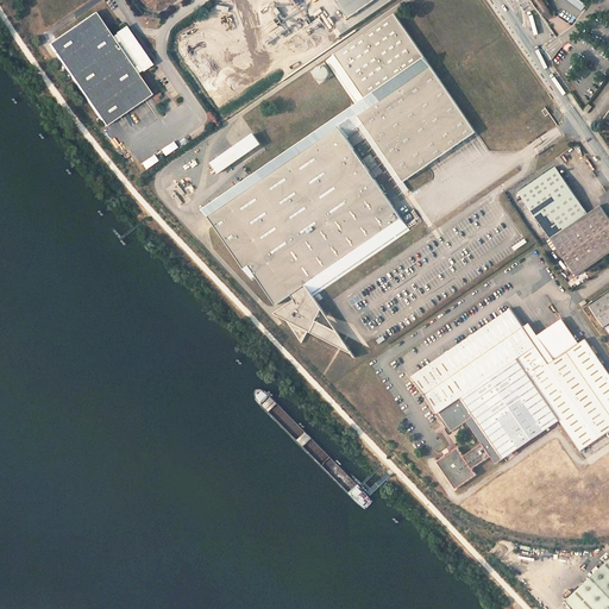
[(297,0),(278,0),(278,5),(274,10),(278,16),(276,18),(276,22),(280,25),(280,33),(282,36),(286,36),(299,23),(297,22),(297,17),(290,10),(284,4),(290,4),(293,1),(299,1),(297,0)]
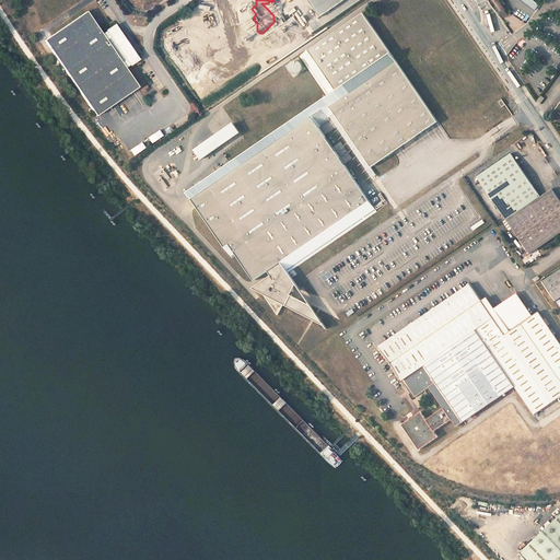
[(308,0),(308,1),(319,19),(346,0),(308,0)]
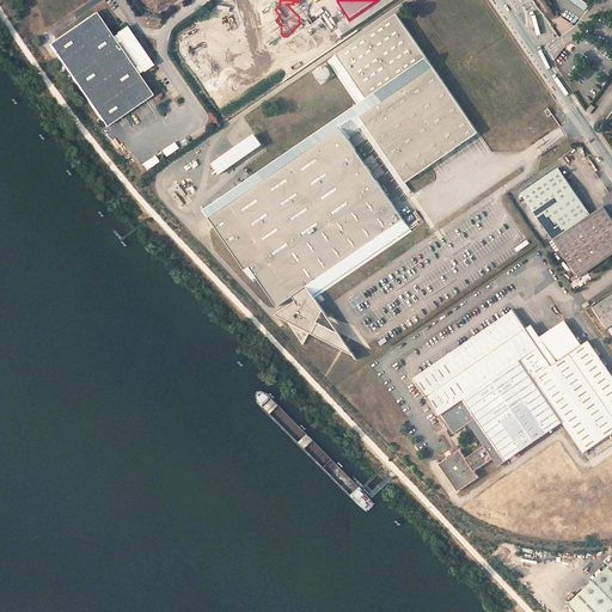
[(532,0),(540,11),(550,5),(548,0),(532,0)]
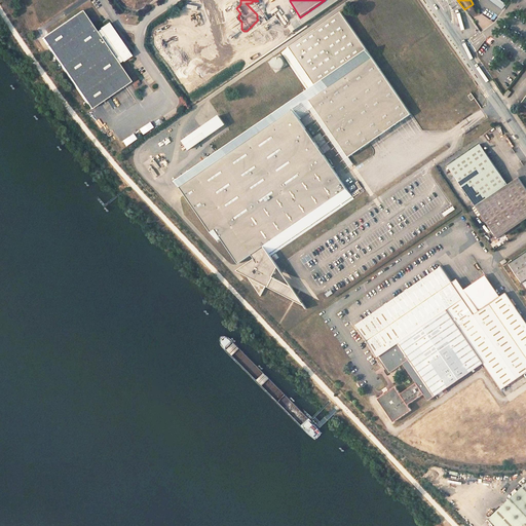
[(490,0),(503,9),(508,3),(502,0),(490,0)]
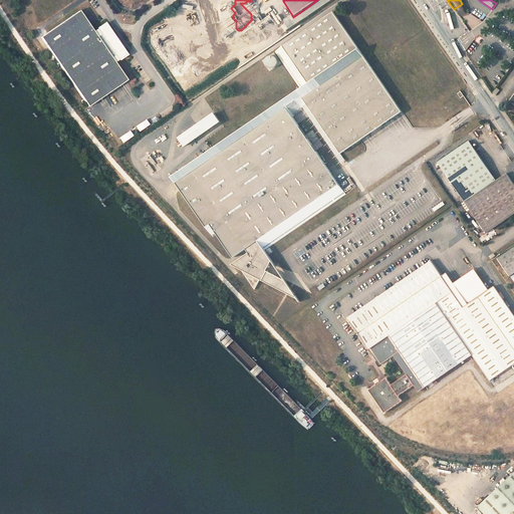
[(475,15),(481,18),(484,13),(478,10),(475,15)]
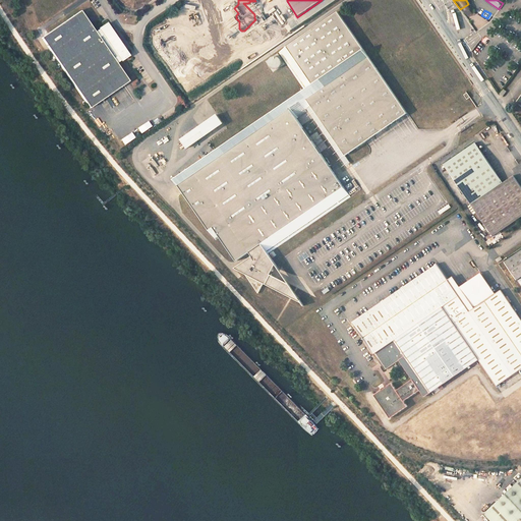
[(42,40),(90,109),(130,80),(119,64),(130,57),(107,23),(96,31),(81,11),(42,40)]
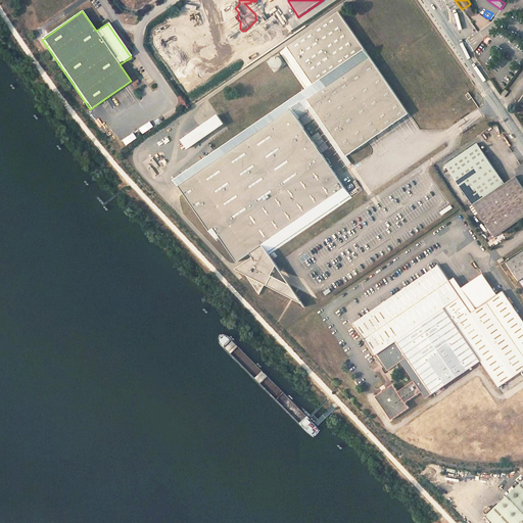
[(270,253),(353,198),(299,120),(310,112),(306,109),(312,105),(347,157),(409,115),(338,13),(280,53),(305,91),(175,182),(216,241),(220,239),(237,264),(250,254),(253,259),(240,268),(258,296),(265,285),(267,286),(272,276),(277,265),(270,253)]
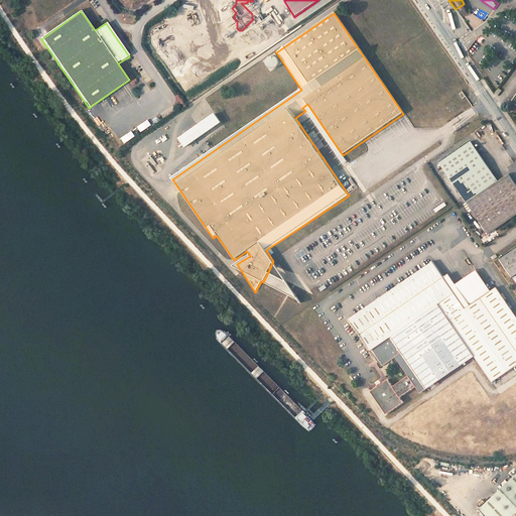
[(266,57),(265,59),(264,61),(264,63),(264,66),(265,68),(267,69),(269,69),(271,69),(273,68),(275,67),(276,65),(276,62),(275,60),(274,58),(273,57),(270,56),(268,56),(266,57)]
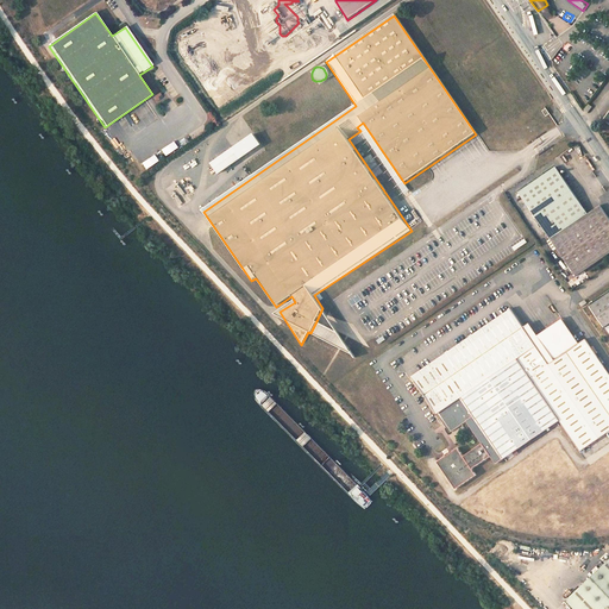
[(360,131),(403,195),(409,190),(405,183),(363,123),(357,127),(360,131)]
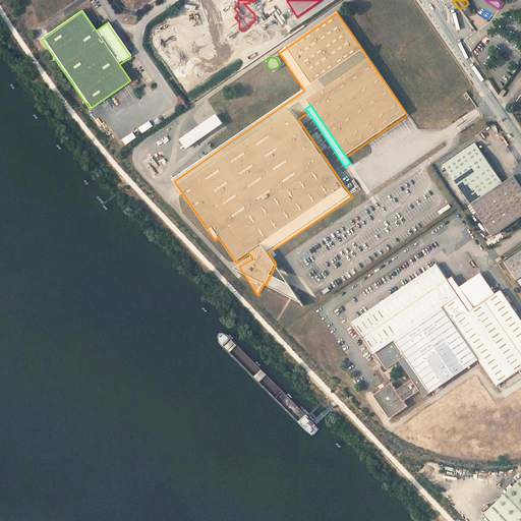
[(219,114),(182,139),(187,148),(225,122),(219,114)]
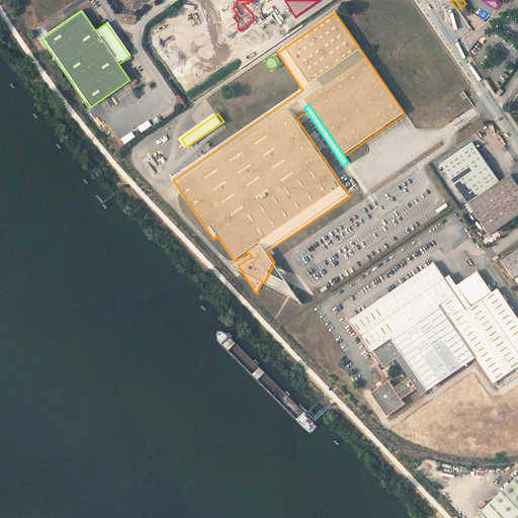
[(141,133),(152,125),(148,119),(137,126),(141,133)]
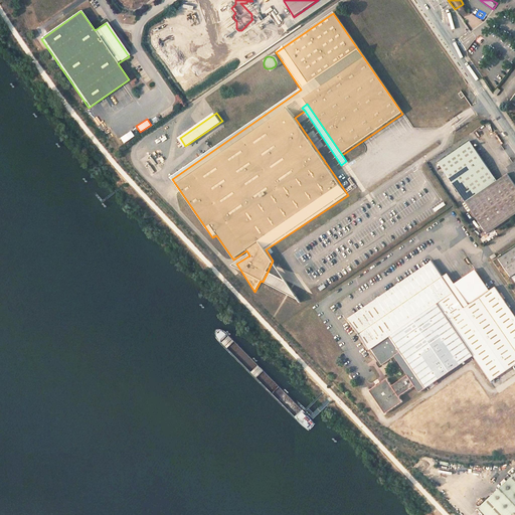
[(124,143),(135,136),(131,130),(120,138),(124,143)]
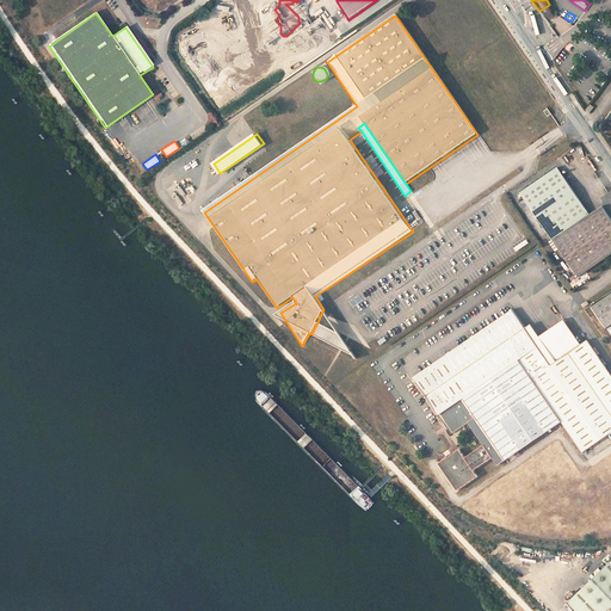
[(520,192),(576,277),(610,254),(610,220),(602,207),(590,214),(559,167),(520,192)]
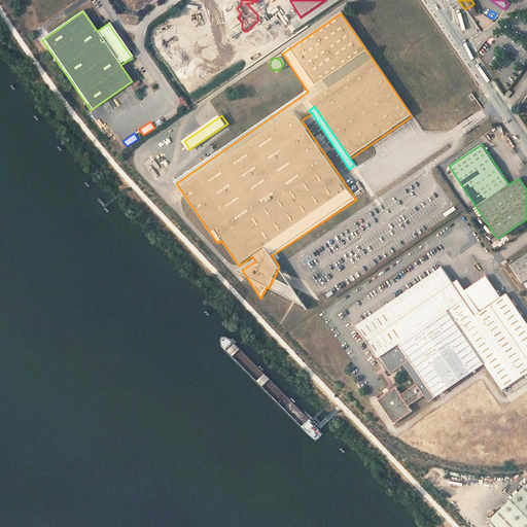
[(448,212),(454,207),(451,203),(445,207),(448,212)]
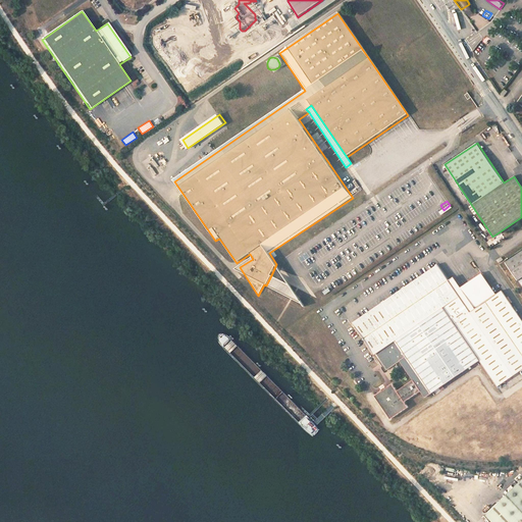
[(521,250),(504,262),(519,284),(521,281),(521,250)]
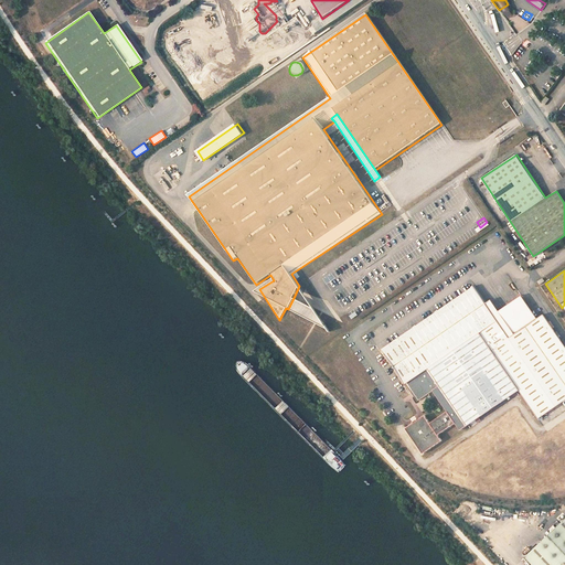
[(459,426),(518,386),(536,415),(564,395),(564,348),(541,312),(535,317),(512,332),(507,336),(483,301),(472,286),(382,347),(416,397),(432,386),(446,406),(429,418),(424,411),(417,415),(414,418),(406,423),(424,448),(443,435),(439,429),(455,419),(459,426)]
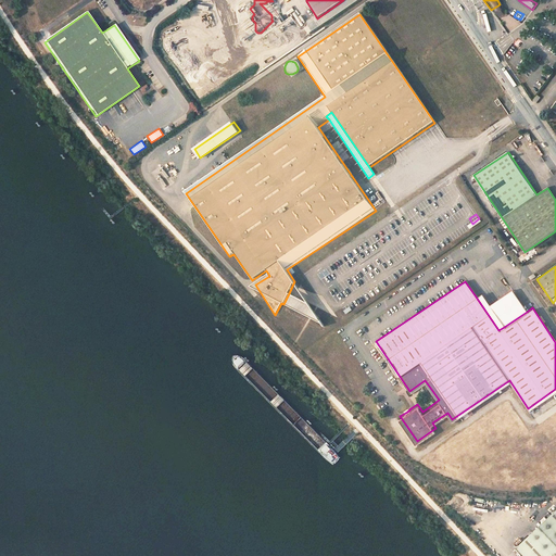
[(512,289),(489,304),(504,327),(527,312),(512,289)]
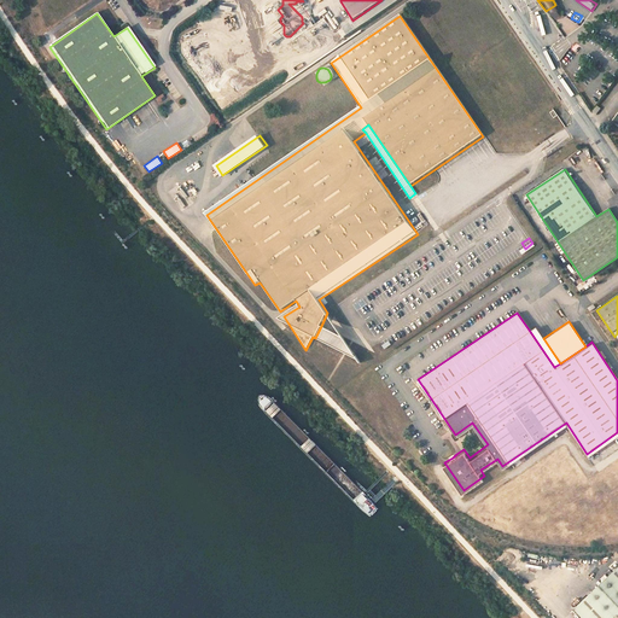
[(344,337),(321,326),(315,338),(357,356),(344,337)]
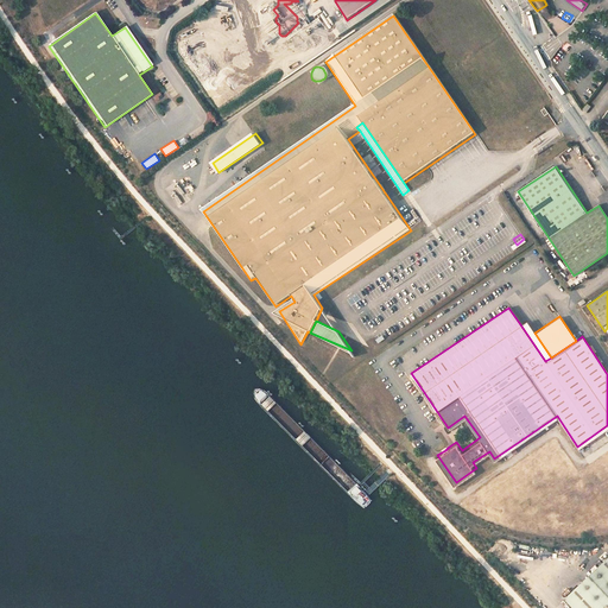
[(520,324),(545,361),(551,358),(534,333),(526,321),(520,324)]
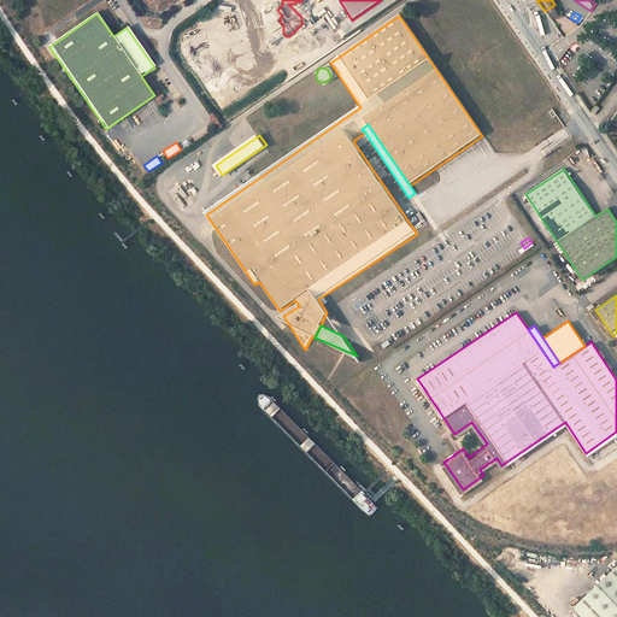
[(616,616),(616,568),(574,610),(580,616),(616,616)]
